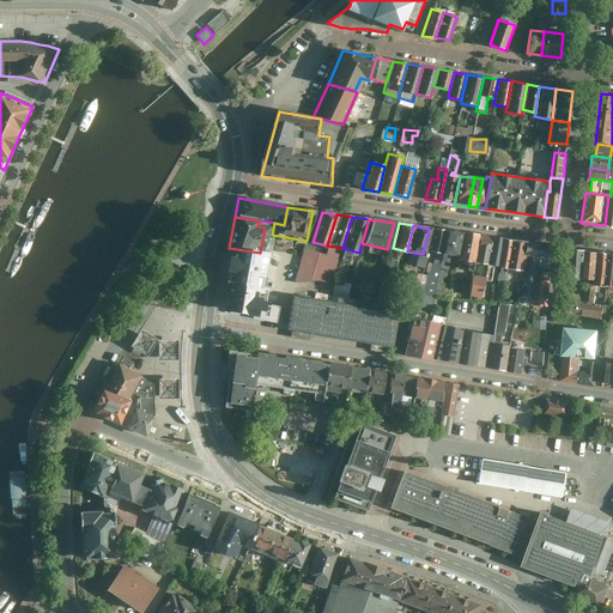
[(444,231),(432,229),(428,252),(439,255),(444,231)]
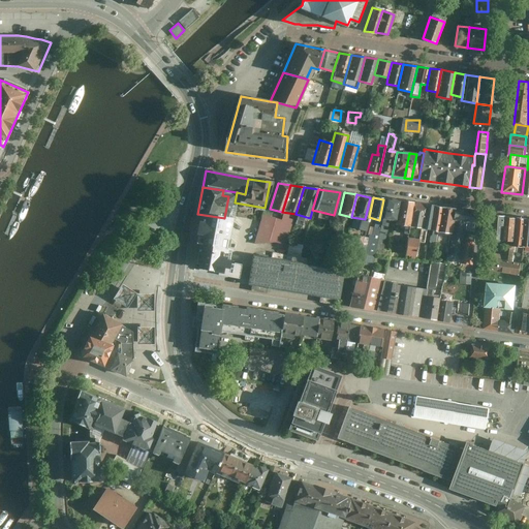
[(383,199),(379,220),(394,222),(398,201),(383,199)]
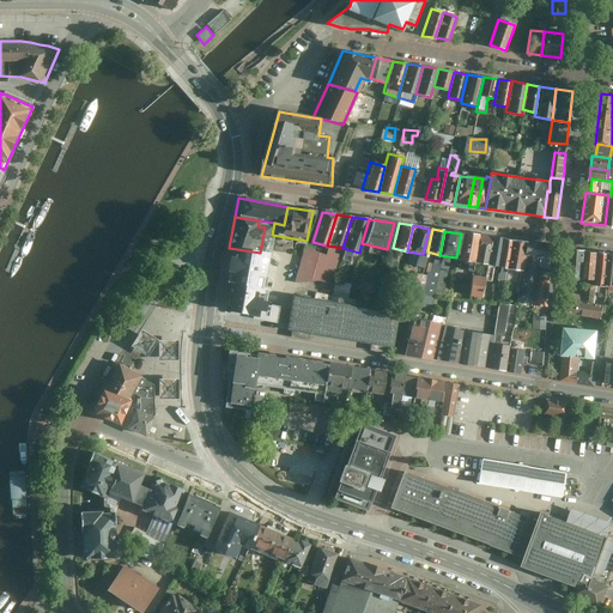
[(477,236),(461,234),(456,258),(455,261),(472,263),(477,236)]
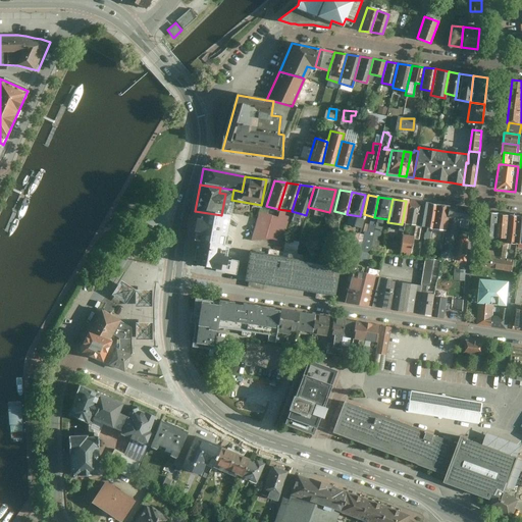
[(418,202),(406,201),(402,224),(397,252),(409,254),(414,226),(418,202)]
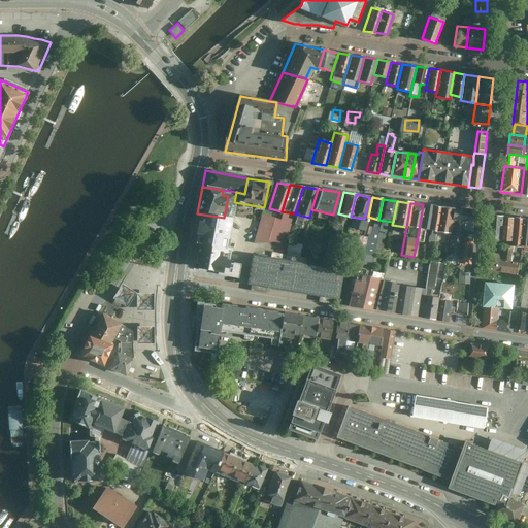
[(423,204),(419,229),(427,231),(431,206),(423,204)]
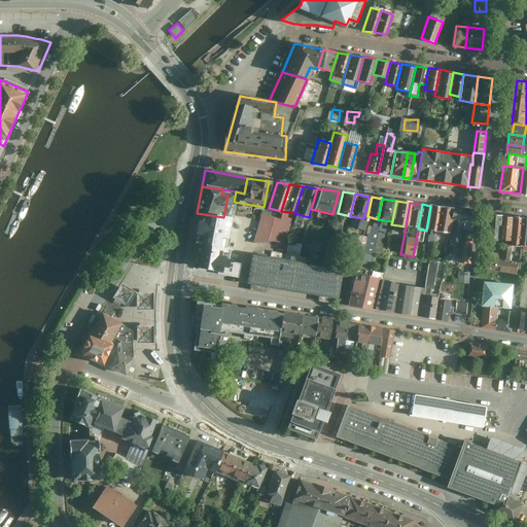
[(434,232),(438,207),(430,206),(426,231),(434,232)]
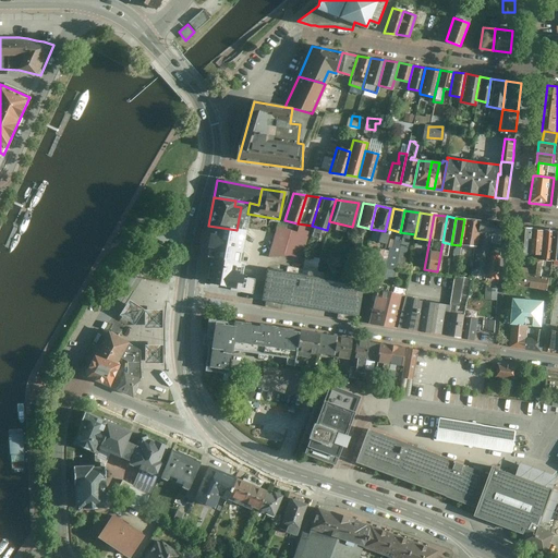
[(464,219),(460,245),(473,247),(475,233),(477,220),(464,219)]
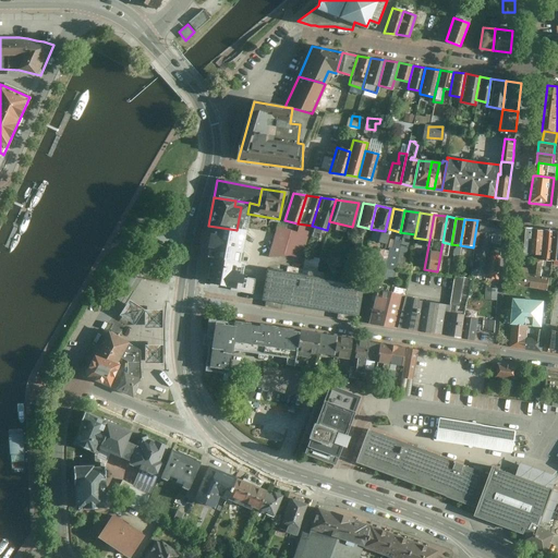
[(505,225),(477,220),(475,233),(490,235),(502,238),(505,225)]
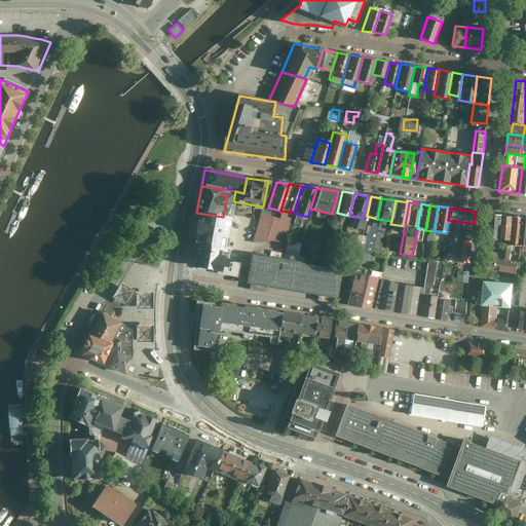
[(217,216),(196,213),(194,227),(214,231),(217,216)]
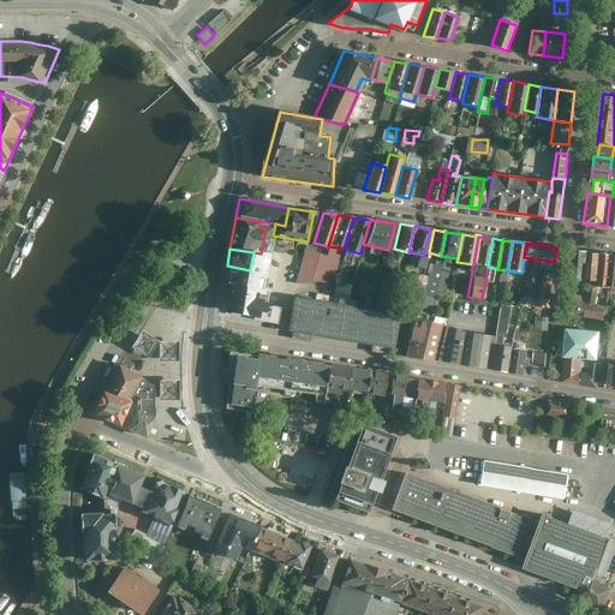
[(583,281),(586,252),(572,251),(568,280),(583,281)]
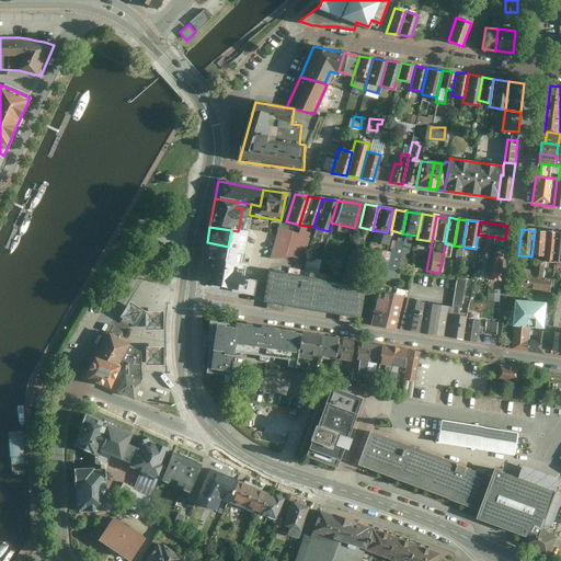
[(548,231),(535,230),(531,256),(545,258),(548,231)]
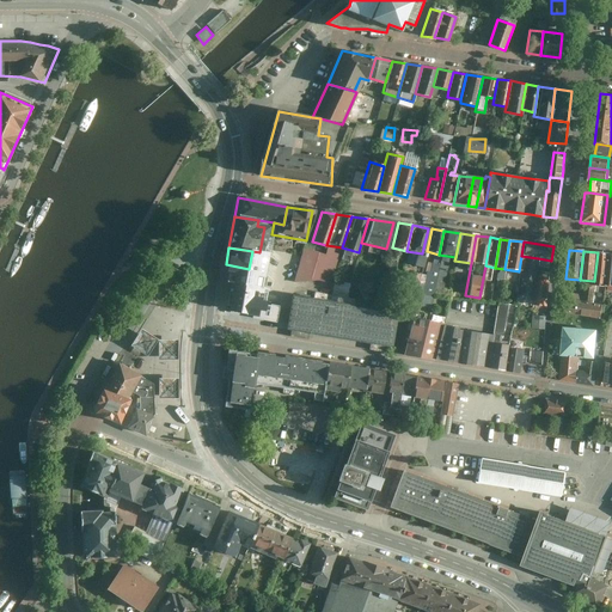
[(598,252),(594,281),(593,283),(605,285),(609,255),(598,252)]
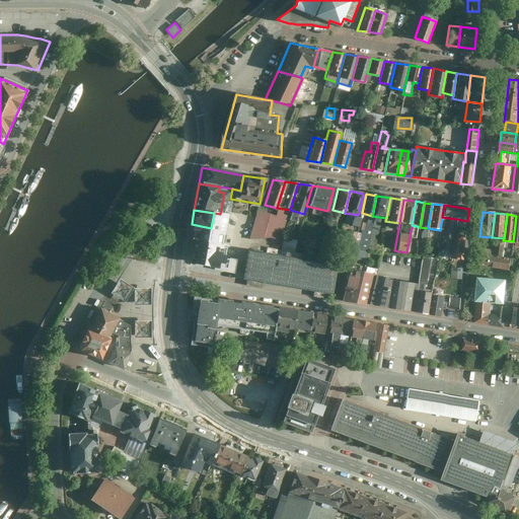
[(442,217),(440,230),(437,253),(451,256),(453,237),(456,219),(442,217)]
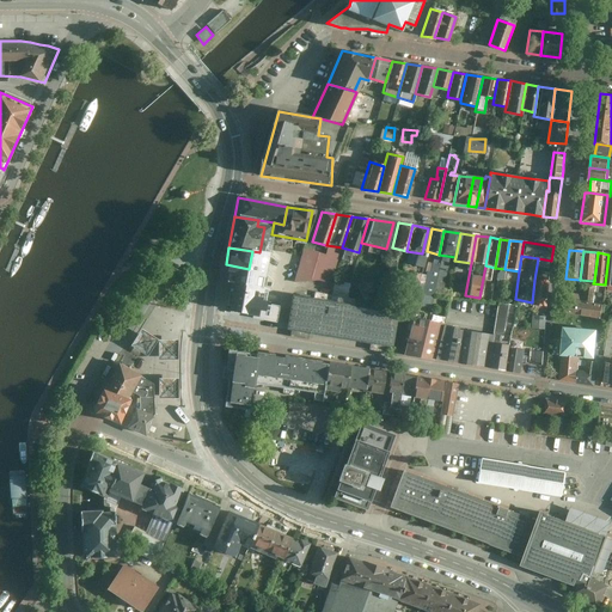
[(546,307),(549,281),(534,280),(532,303),(532,306),(546,307)]
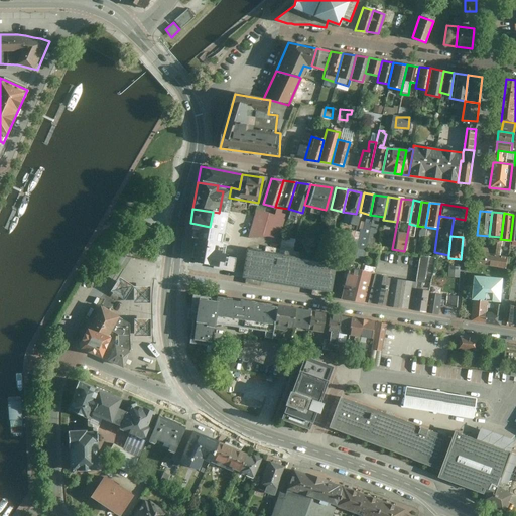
[(220,243),(195,239),(190,259),(216,264),(214,269),(226,271),(229,258),(223,257),(225,247),(219,246),(220,243)]
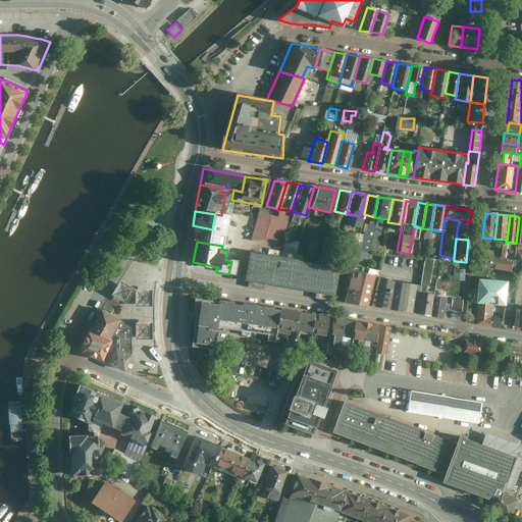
[(483,256),(481,267),(512,272),(514,261),(506,259),(509,244),(500,243),(497,258),(483,256)]
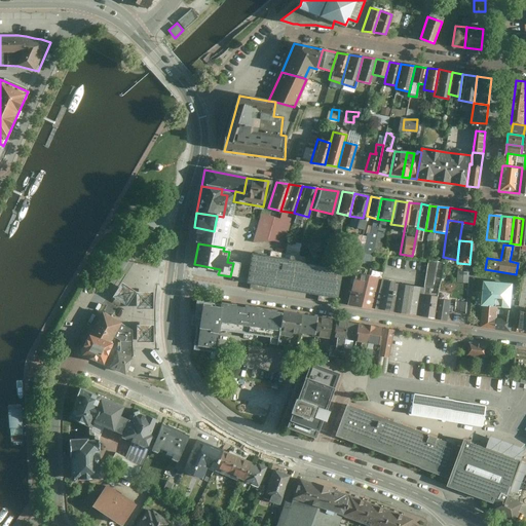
[(252,285),(251,290),(267,293),(267,288),(321,296),(320,302),(336,304),(337,299),(339,300),(344,271),(251,256),(247,284),(252,285)]
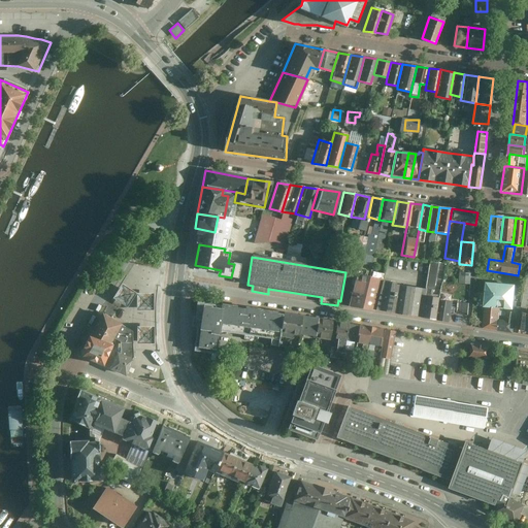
[(429,262),(424,290),(419,318),(434,321),(437,301),(437,299),(428,298),(430,291),(433,291),(437,264),(429,262)]
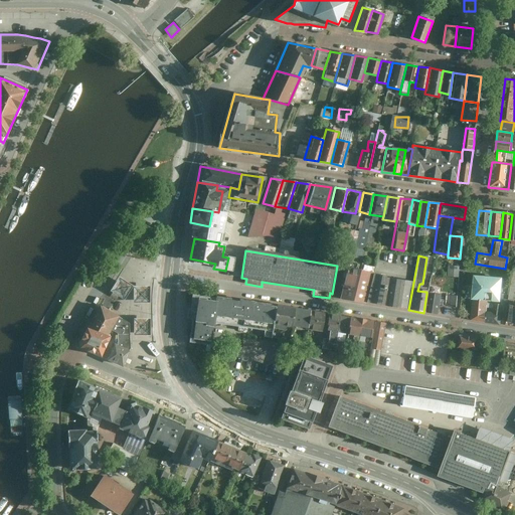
[(338,298),(366,304),(372,276),(344,269),(338,298)]
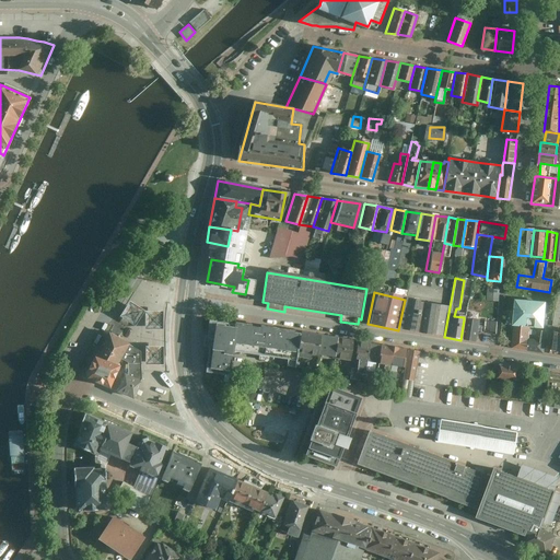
[(428,335),(432,304),(405,300),(398,330),(428,335)]
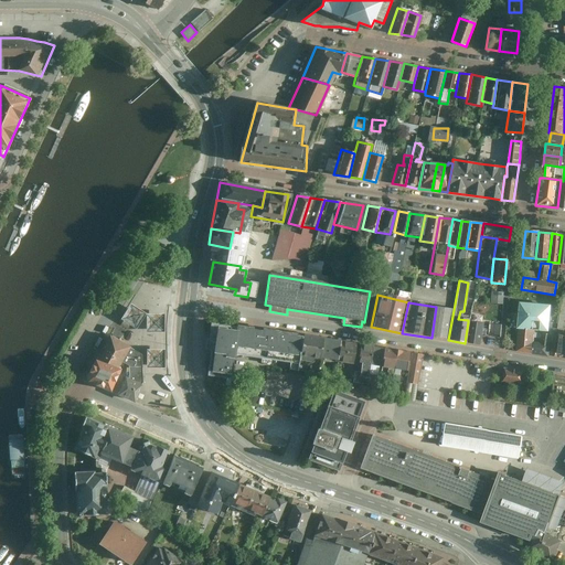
[(521,304),(519,328),(535,330),(550,331),(552,324),(560,324),(561,318),(550,316),(550,307),(521,304)]
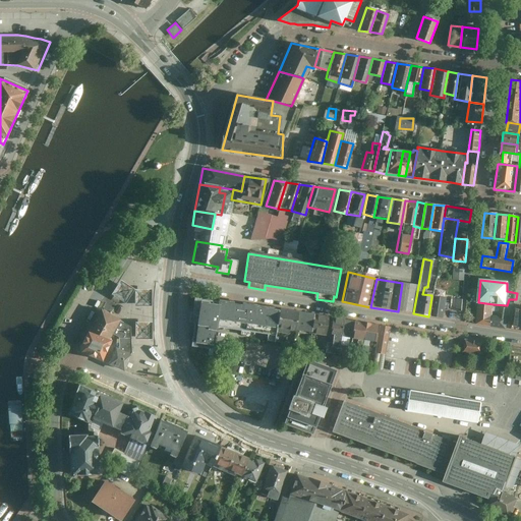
[(137,290),(123,281),(114,295),(128,305),(137,290)]
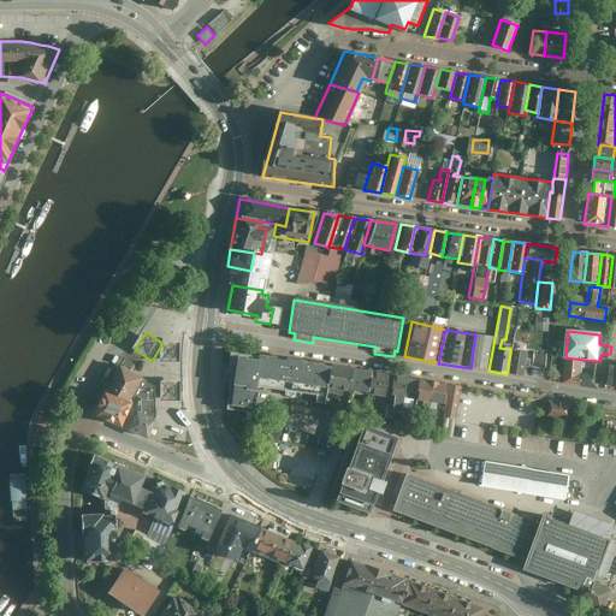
[(495,338),(475,335),(471,368),(489,371),(495,338)]
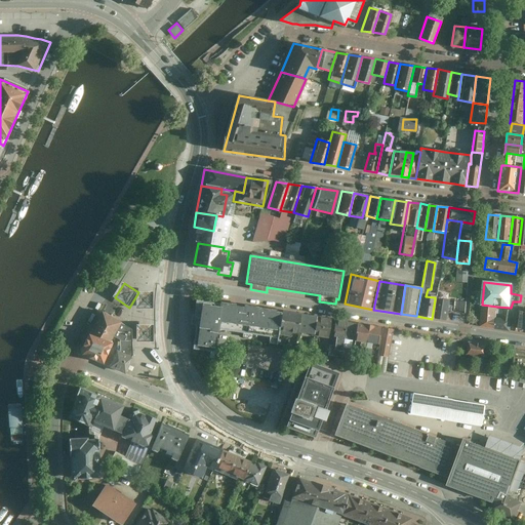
[(155,292),(138,292),(138,310),(155,310),(155,292)]
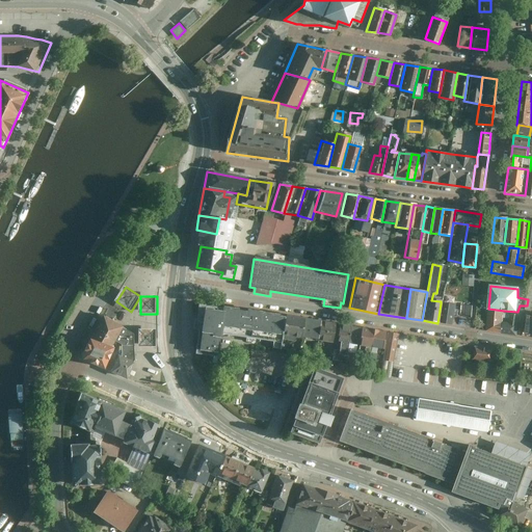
[(454,304),(441,303),(437,323),(451,325),(454,304)]
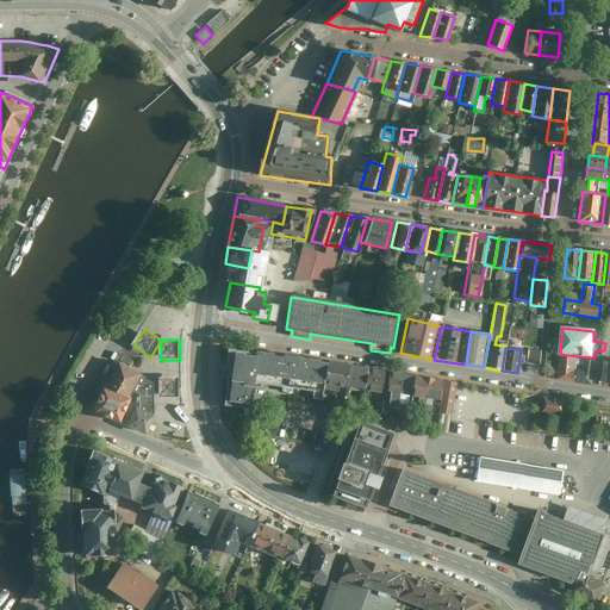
[(228,378),(224,405),(250,409),(254,383),(255,381),(254,381),(259,352),(256,352),(256,354),(236,350),(229,349),(228,356),(225,367),(226,367),(224,377),(228,378)]
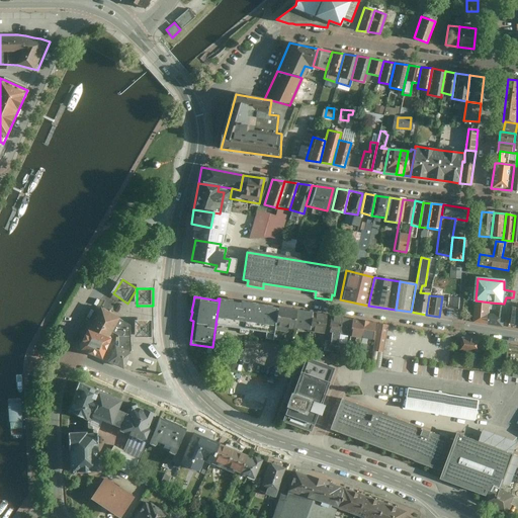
[(460,297),(448,297),(447,309),(459,310),(460,297)]
